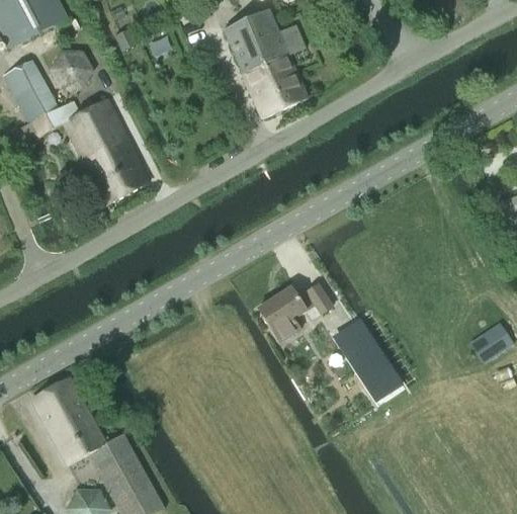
[(0,0),(0,27),(10,46),(67,15),(59,0),(0,0)]
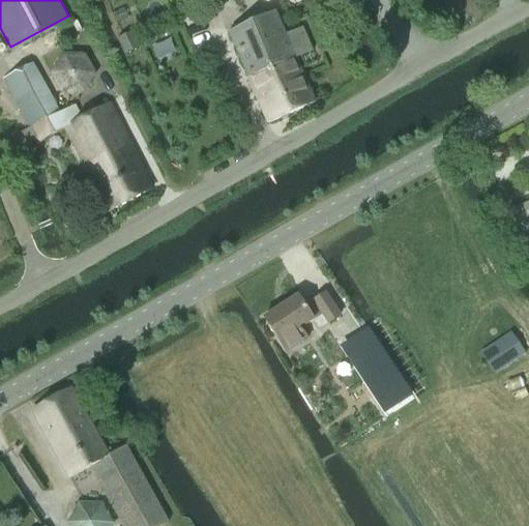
[(269,119),(315,99),(295,55),(312,48),(302,25),(286,33),(275,10),(230,31),(269,119)]
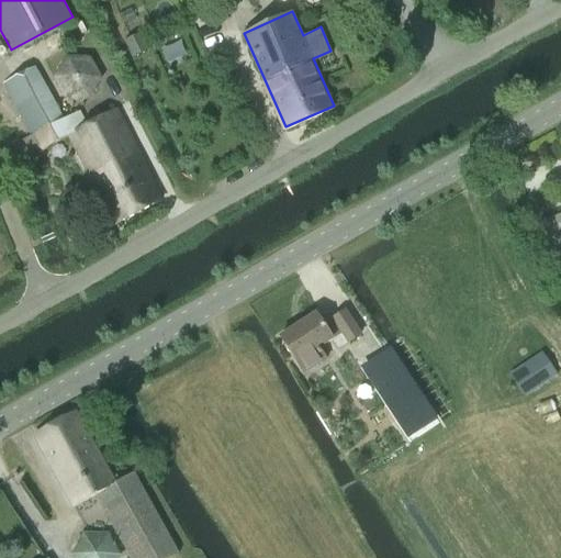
[(130,35),(128,36),(136,53),(138,53),(148,47),(139,31),(130,35)]
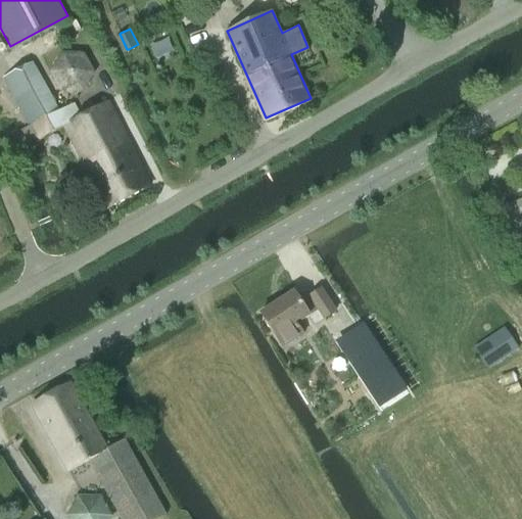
[(106,206),(108,205),(150,184),(107,100),(80,114),(75,103),(69,102),(58,108),(33,58),(4,74),(38,138),(64,125),(106,206)]
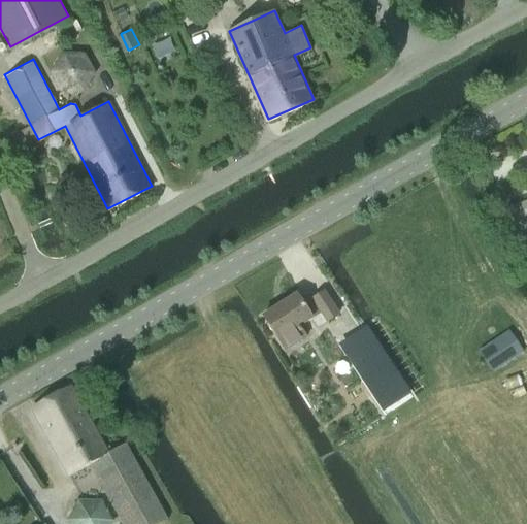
[(526,197),(509,204),(526,246),(526,197)]
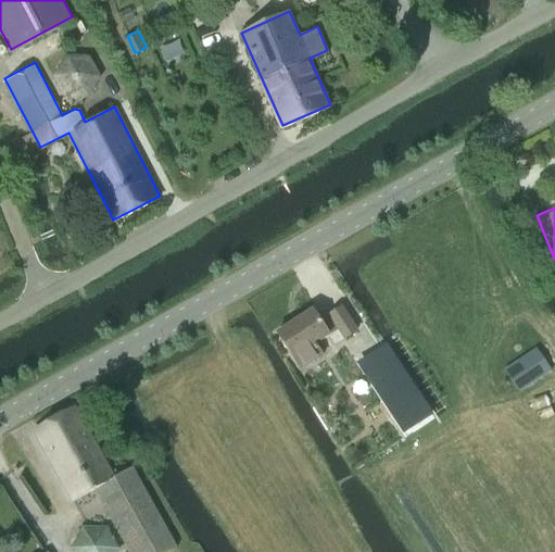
[(343,336),(356,328),(341,304),(329,312),(330,315),(320,322),(311,306),(277,329),(301,365),(322,351),(315,340),(337,326),(343,336)]
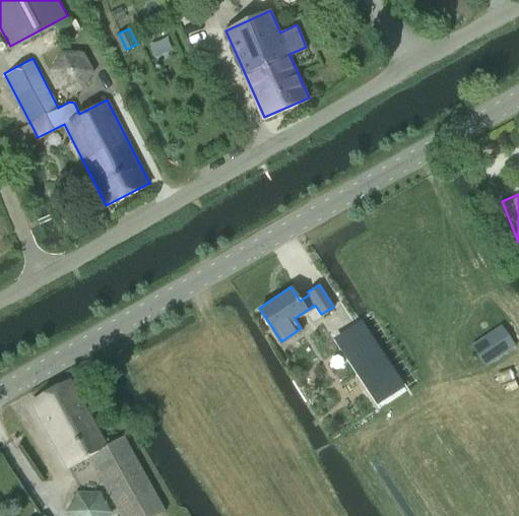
[(518,331),(506,308),(476,325),(495,356),(518,341),(518,331)]
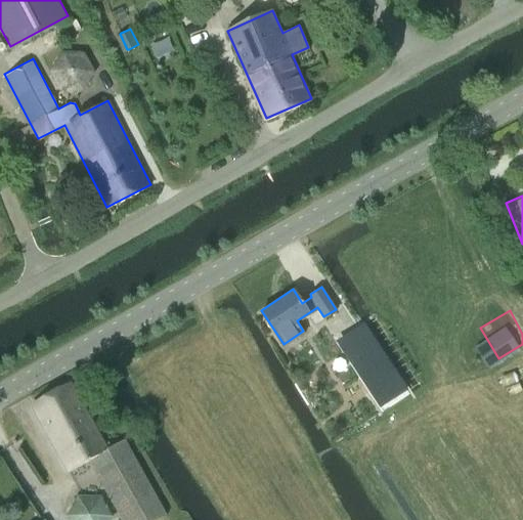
[(362,323),(341,338),(350,352),(358,347),(371,365),(362,371),(384,403),(405,389),(362,323)]
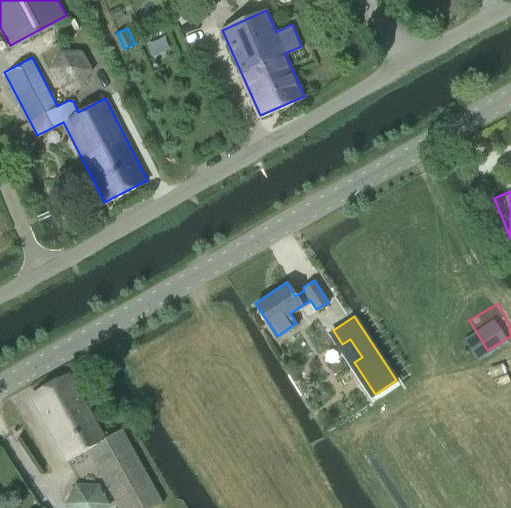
[(471,331),(462,337),(477,358),(486,352),(471,331)]
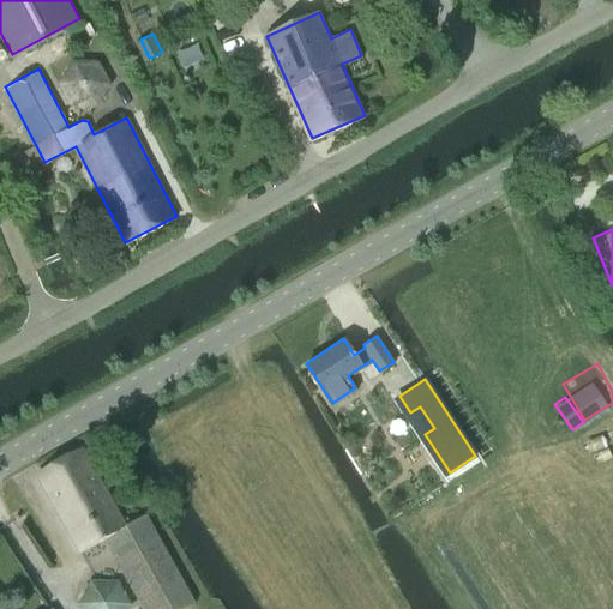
[(145,608),(179,608),(196,601),(148,513),(132,522),(130,516),(124,519),(83,447),(38,471),(82,550),(106,537),(145,608)]
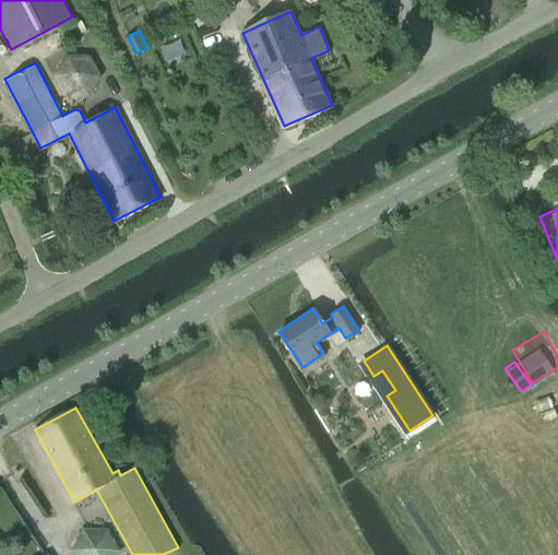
[(117,554),(121,548),(109,526),(84,526),(71,547),(74,554),(117,554)]
